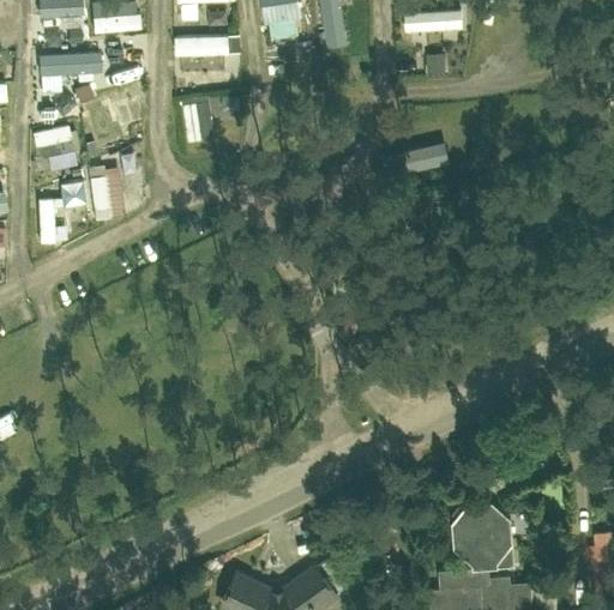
[(83,16),(80,0),(36,0),(38,18),(83,16)]
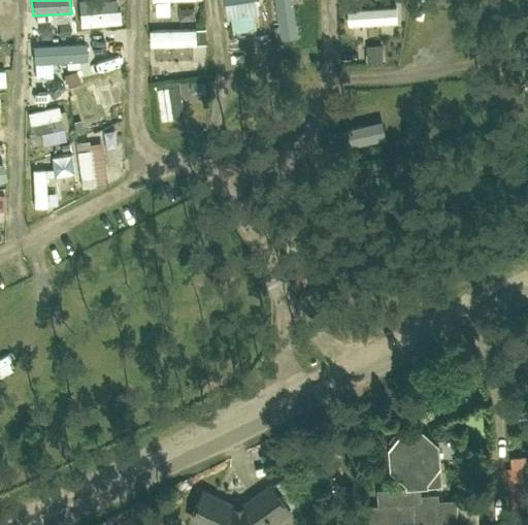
[(226,0),(228,12),(259,9),(257,0),(226,0)]
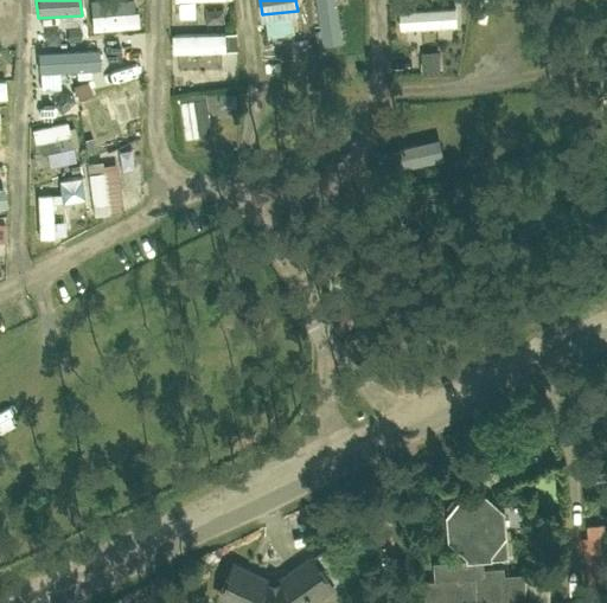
[(91,32),(136,30),(134,1),(90,4),(91,32)]
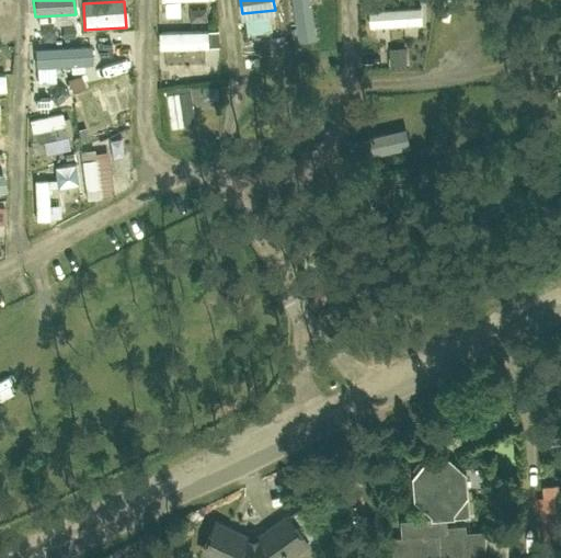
[(424,26),(423,9),(368,11),(369,29),(424,26)]
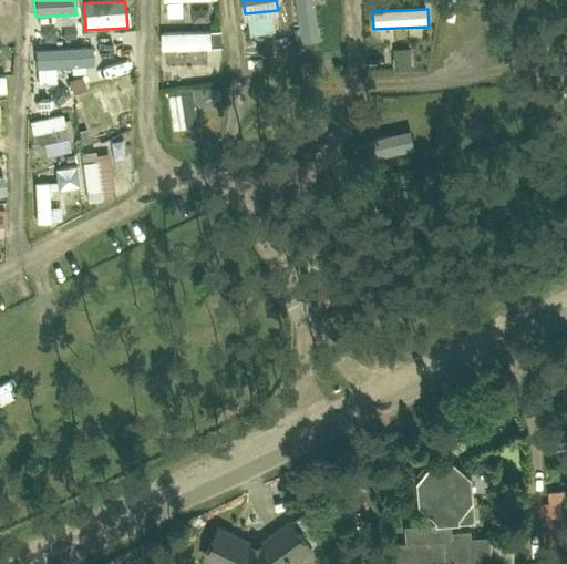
[(8,16),(0,16),(0,43),(9,43),(8,16)]
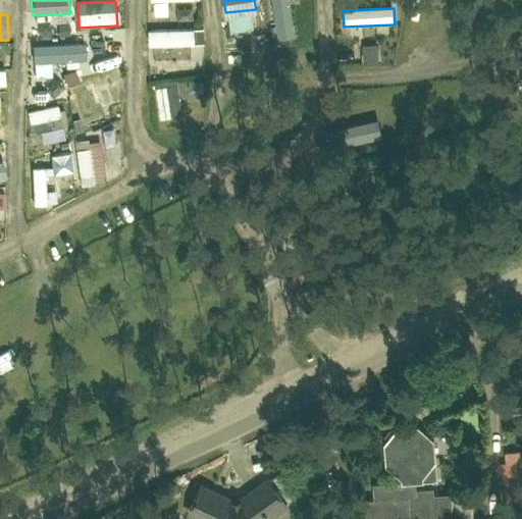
[(253,18),(230,23),(233,39),(256,34),(253,18)]
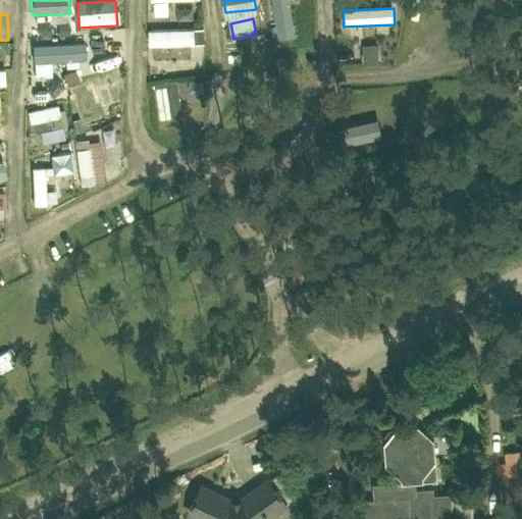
[(194,47),(194,31),(148,32),(149,48),(194,47)]
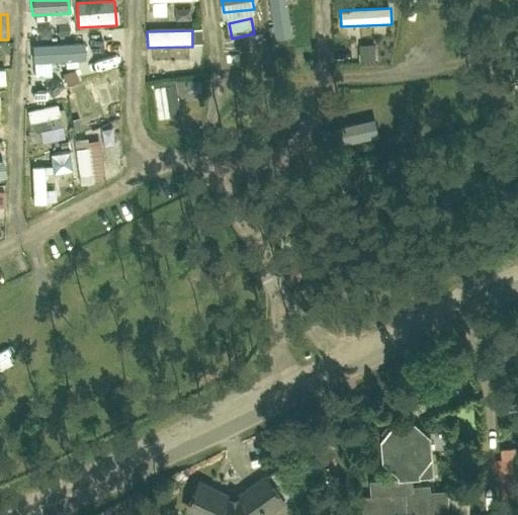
[(84,44),(31,46),(33,77),(52,76),(52,64),(84,62),(84,44)]
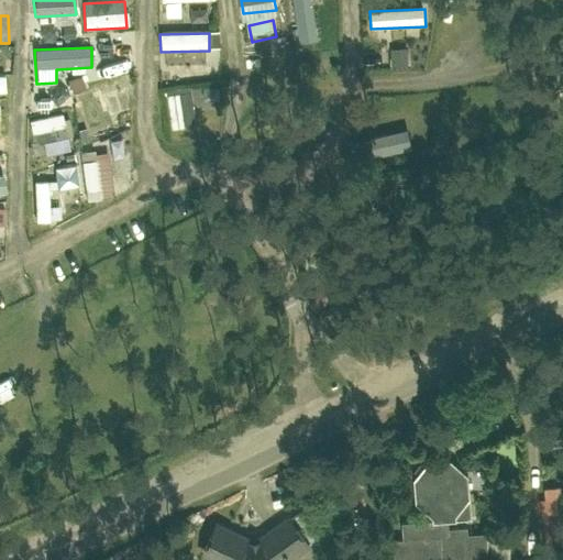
[(169,90),(172,130),(199,129),(196,89),(169,90)]
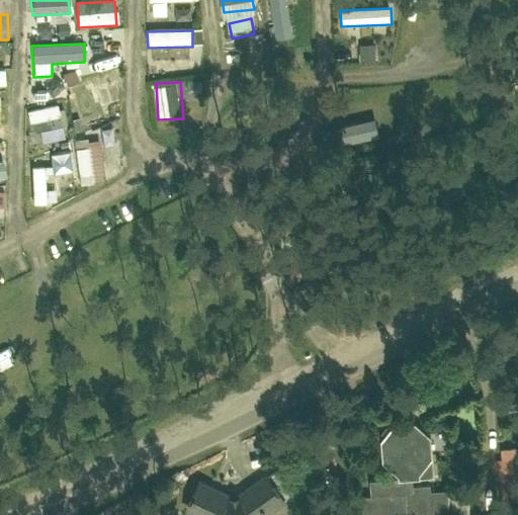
[(104,116),(102,105),(113,103),(110,90),(97,93),(95,85),(73,90),(80,122),(104,116)]
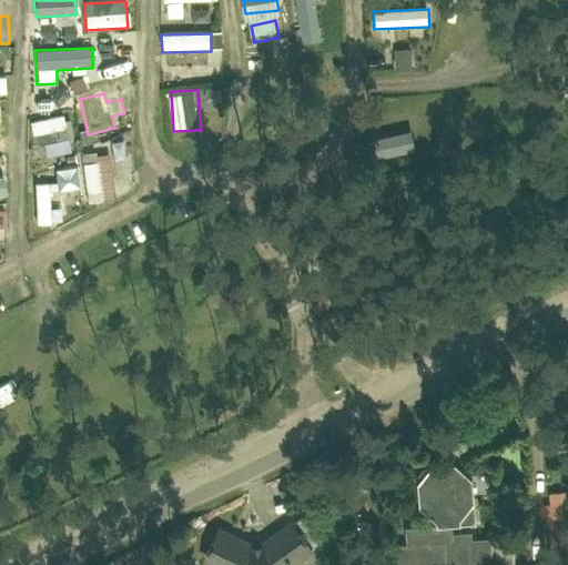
[(42,141),(44,158),(70,154),(66,118),(30,122),(32,142),(42,141)]
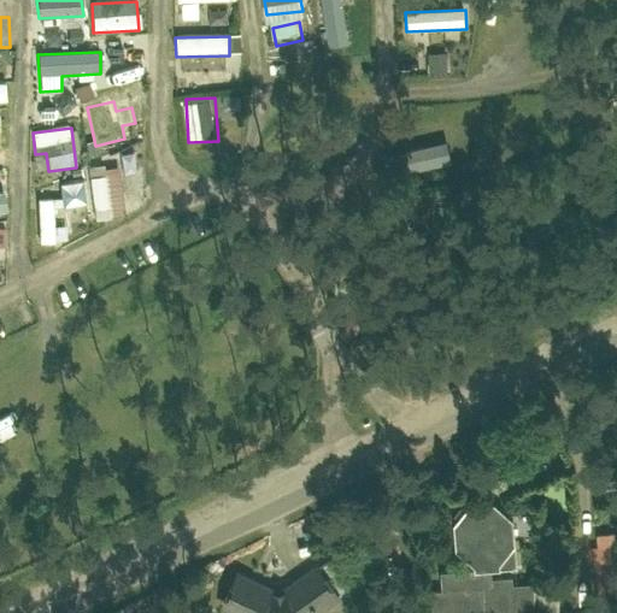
[(90,170),(93,222),(123,220),(121,168),(90,170)]
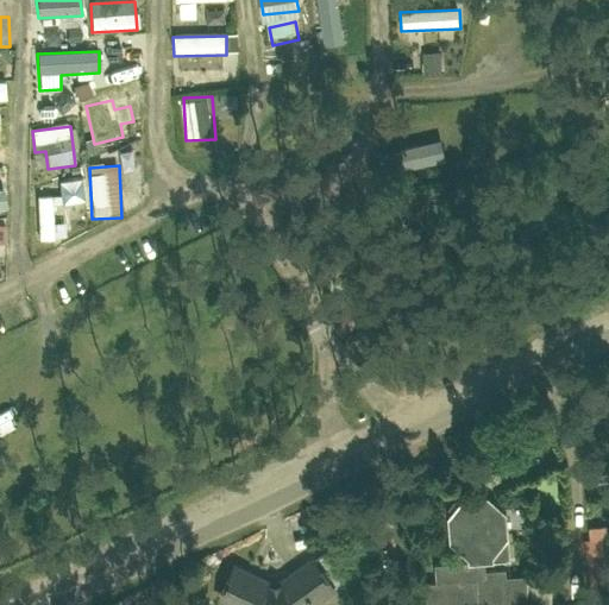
[(86,205),(83,181),(61,183),(62,206),(86,205)]
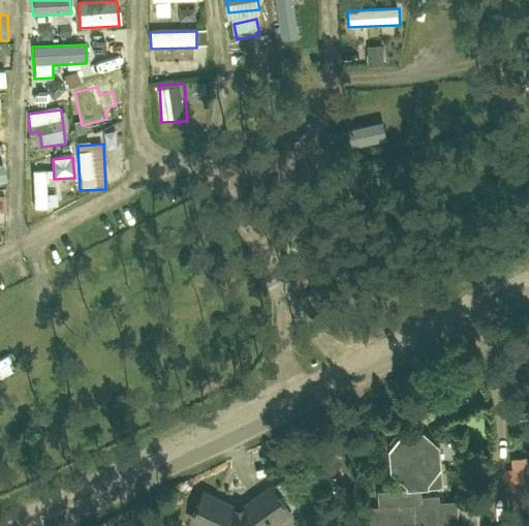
[(48,211),(45,173),(31,174),(34,211),(48,211)]
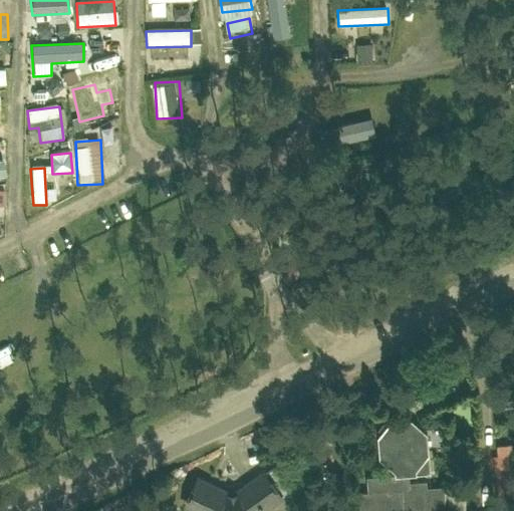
[(312,260),(302,264),(307,276),(317,271),(312,260)]
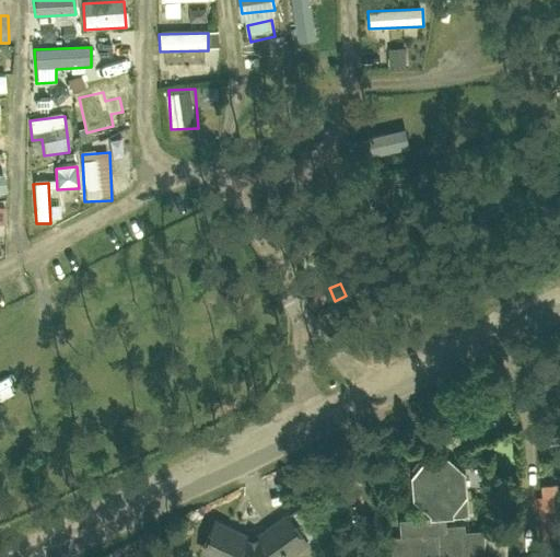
[(431,454),(418,472),(420,495),(438,515),(459,514),(474,494),(473,471),(456,454),(431,454)]
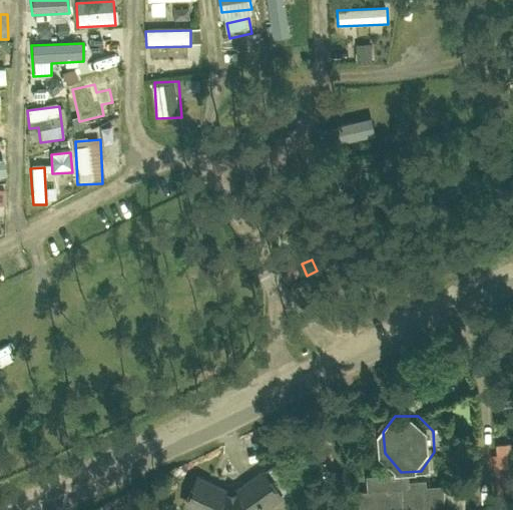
[(498,494),(512,493),(512,443),(495,445),(498,494)]
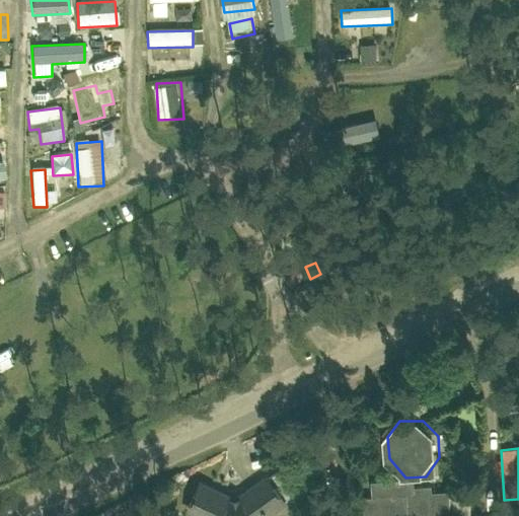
[(238,497),(206,480),(190,510),(202,515),(274,515),(296,501),(275,474),(245,496),(238,497)]
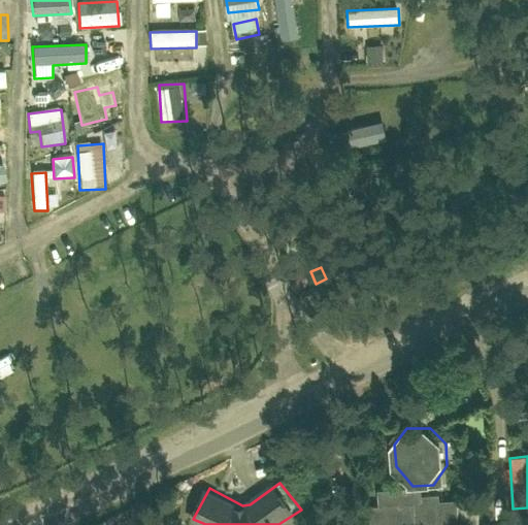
[(369,503),(370,524),(482,524),(481,495),(447,497),(446,491),(428,492),(428,487),(383,489),(384,502),(369,503)]
